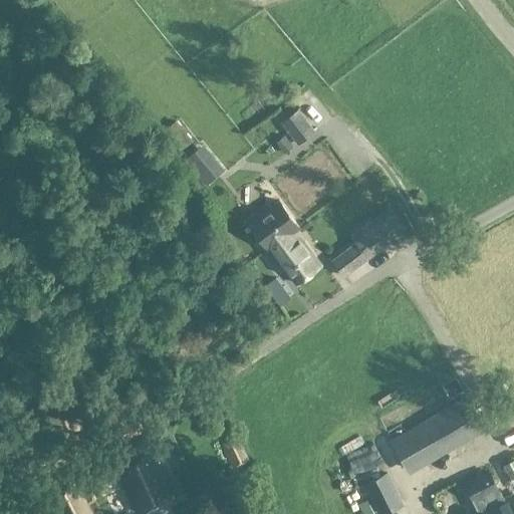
[(281,121),(298,145),(314,133),(297,109),(281,121)]
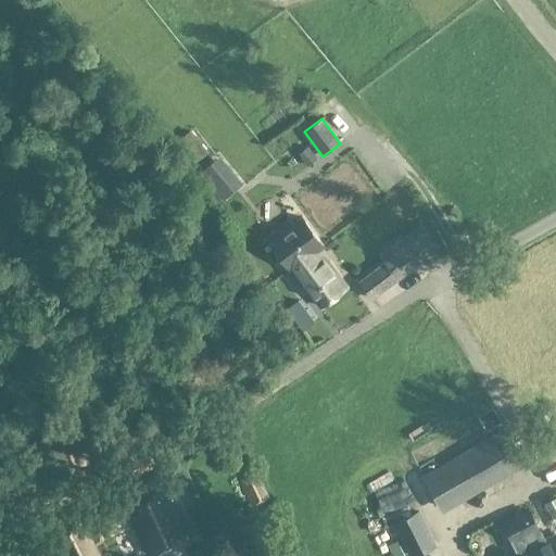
[(307,165),(316,159),(307,147),(299,154),(307,165)]
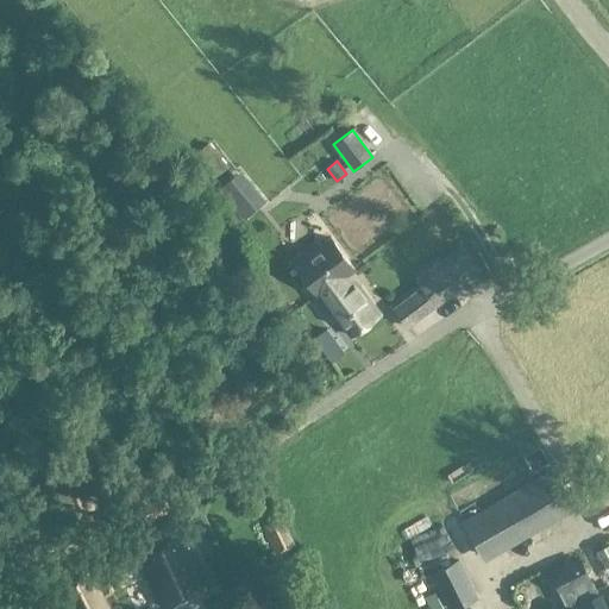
[(351,337),(380,315),(349,274),(355,270),(331,238),(307,256),(303,250),(293,257),(297,263),(295,264),(319,296),(320,295),(351,337)]
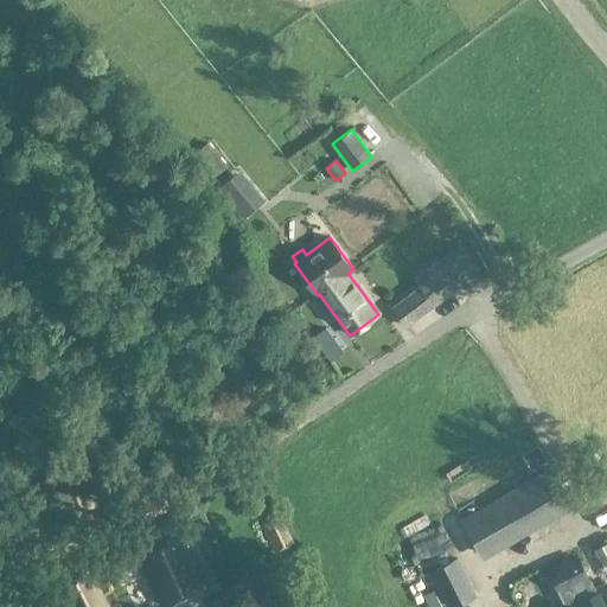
[(407,326),(460,286),(440,260),(415,278),(421,286),(393,307),(407,326)]
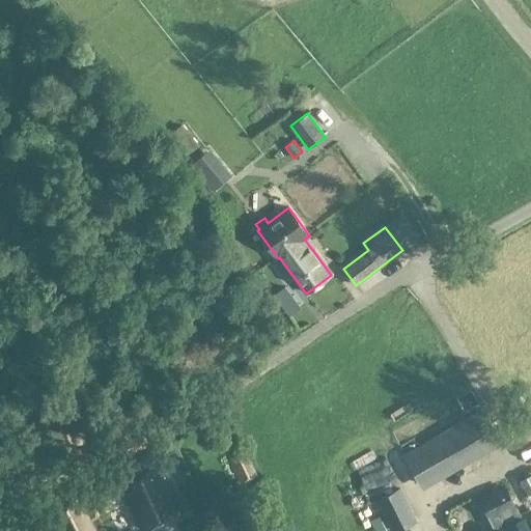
[(273,294),(289,317),(302,309),(285,285),(273,294)]
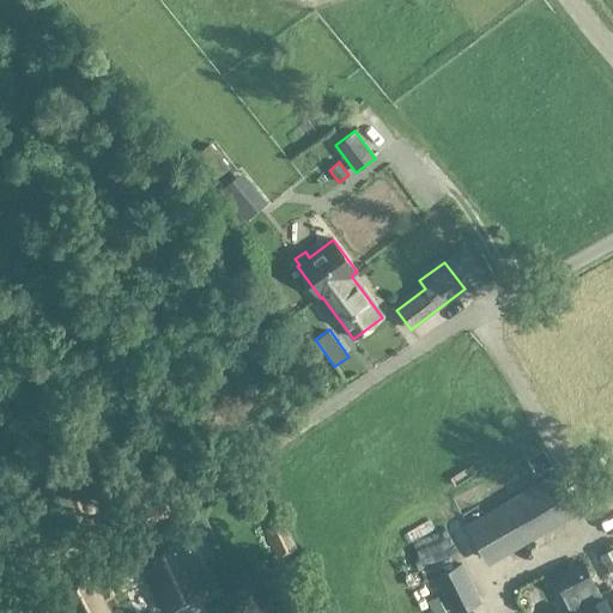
[(557,474),(467,526),(483,553),(496,545),(499,550),(523,535),(527,541),(578,510),(557,474)]
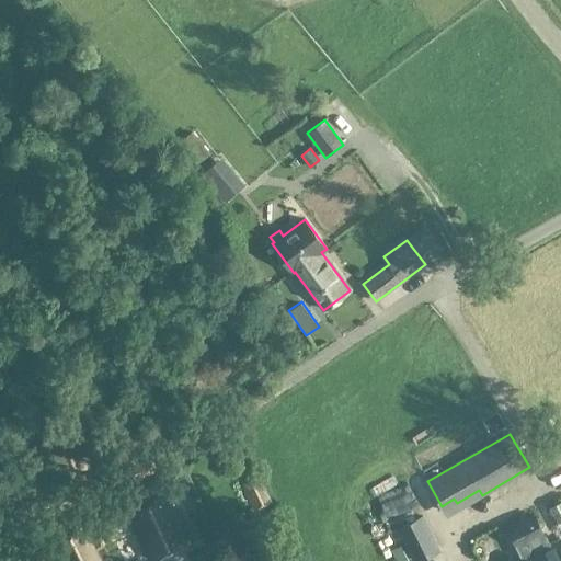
[(136,480),(156,470),(150,458),(130,468),(136,480)]
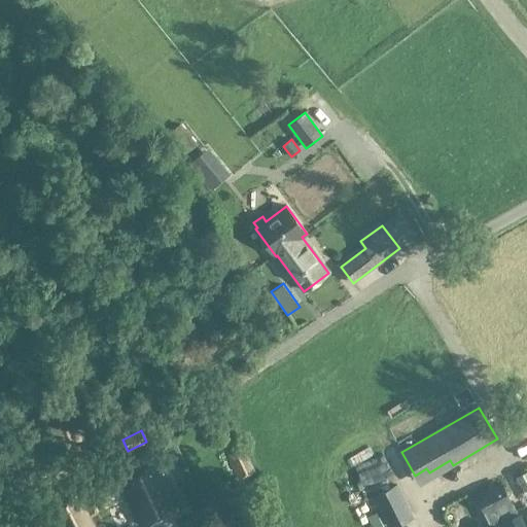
[(244,446),(225,455),(238,480),(255,470),(244,446)]
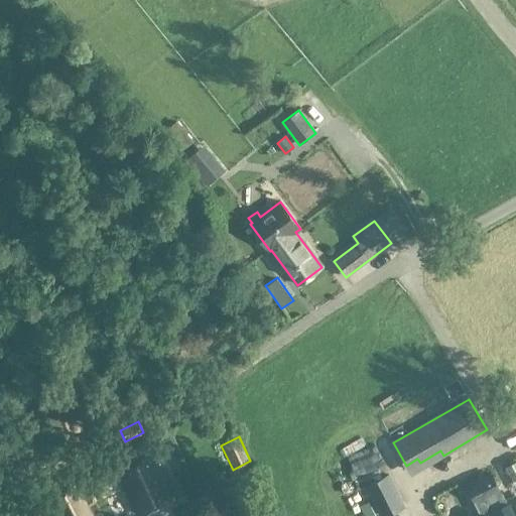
[(138,514),(176,496),(154,447),(115,466),(138,514)]
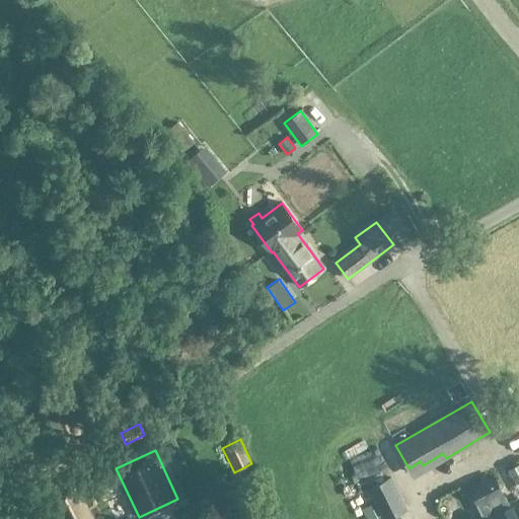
[(518,477),(518,463),(509,469),(515,480),(518,477)]
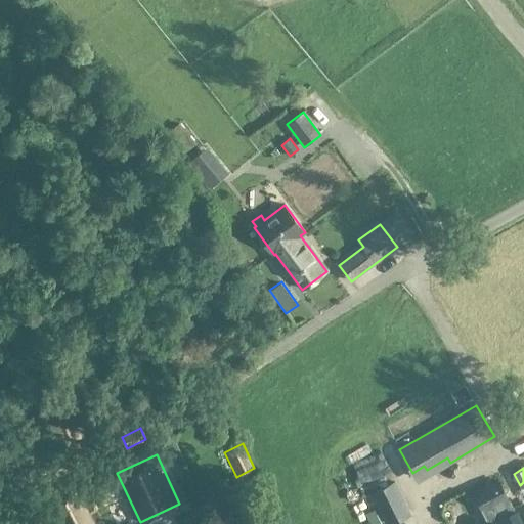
[(499,481),(487,487),(506,523),(523,523),(523,504),(512,509),(508,500),(506,501),(504,499),(508,497),(499,481)]
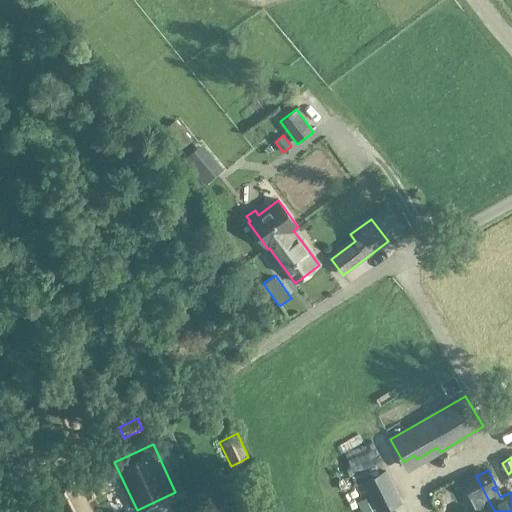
[(379,511),(380,511),(401,502),(386,471),(364,482),(379,511)]
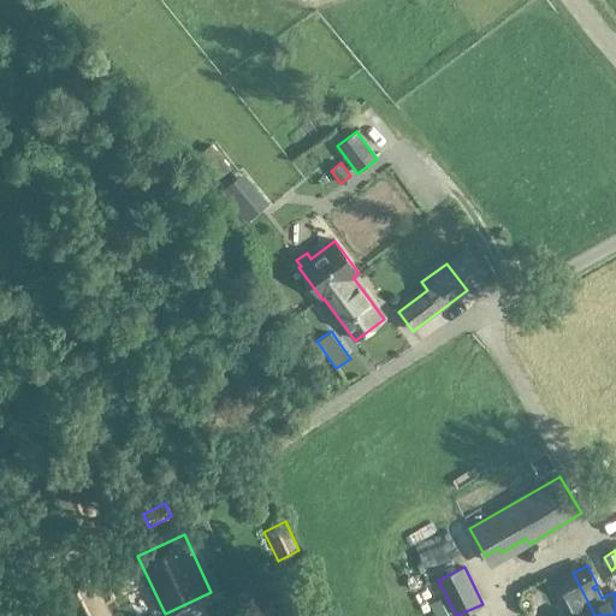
[(594,615),(573,573),(558,580),(568,599),(573,597),(579,610),(567,615),(594,615)]
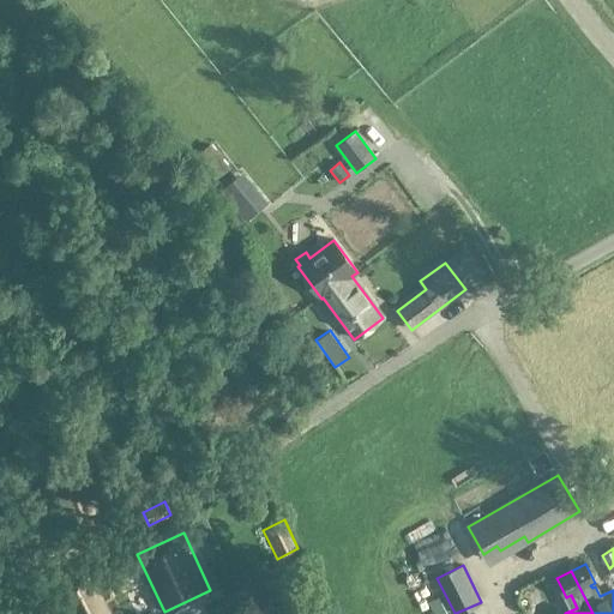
[(109,613),(88,573),(58,589),(71,613),(109,613)]
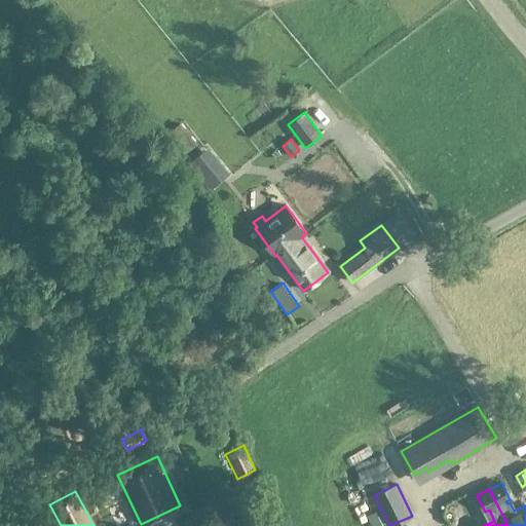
[(200,525),(197,517),(187,521),(189,525),(200,525)]
